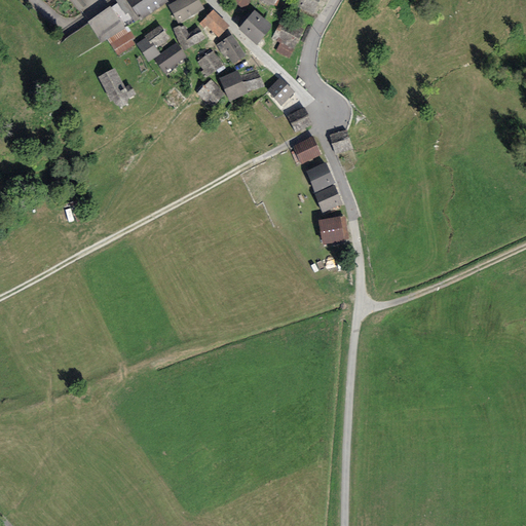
[(86,7),(80,0),(69,0),(79,12),(86,7)]
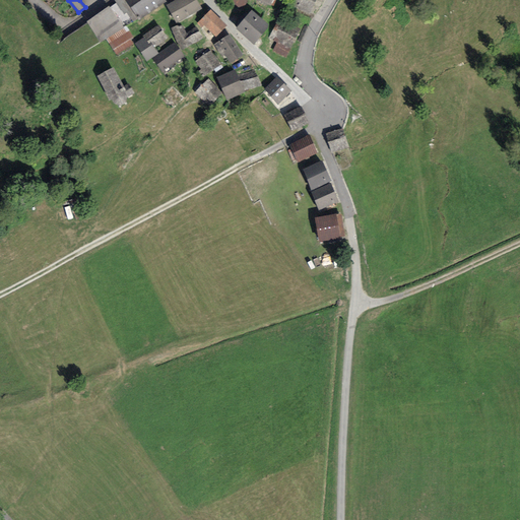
[(114,0),(124,14),(127,12),(134,23),(166,2),(165,0),(114,0)]
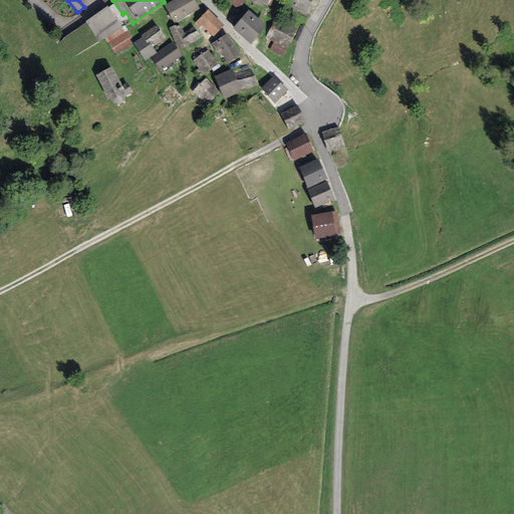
[(173,0),(164,5),(174,23),(200,9),(194,0),(173,0)]
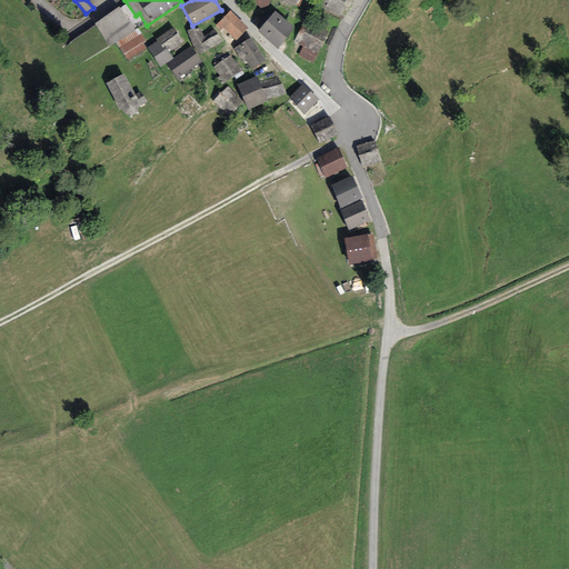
[(271,1),(269,0),(248,0),(265,11),(271,1)]
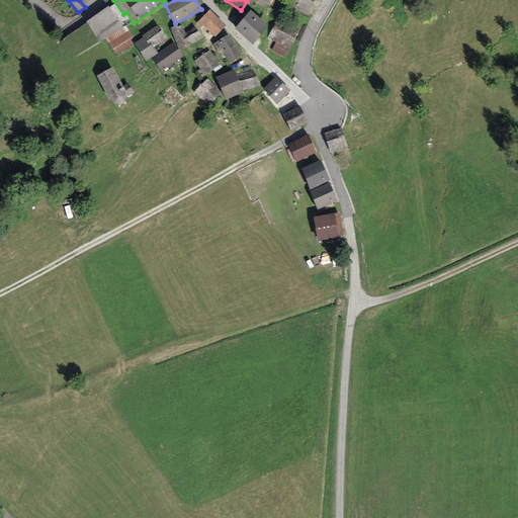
[(317,0),(289,0),(287,4),(310,15),(317,0)]
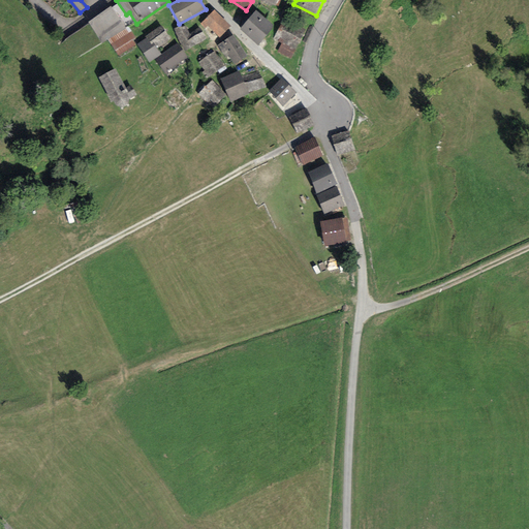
[(126,28),(112,7),(88,23),(102,43),(107,39),(126,28)]
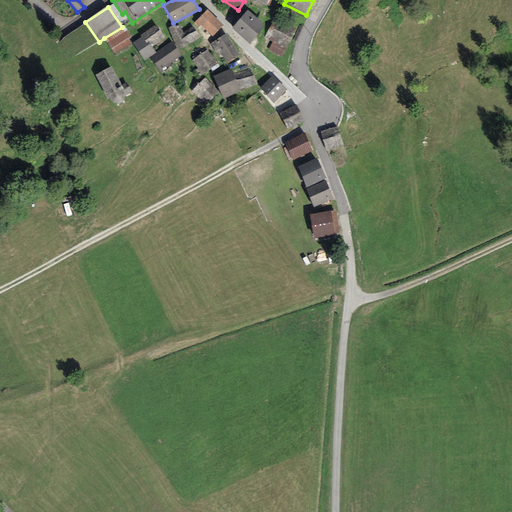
[(223,25),(207,10),(194,24),(198,28),(201,25),(212,36),(223,25)]
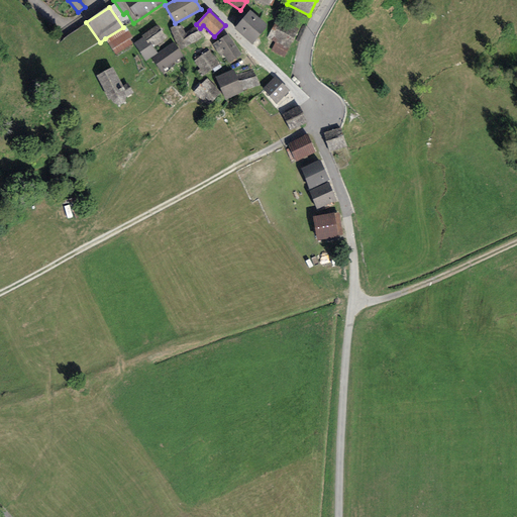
[(250,10),(234,28),(252,44),(269,26),(250,10)]
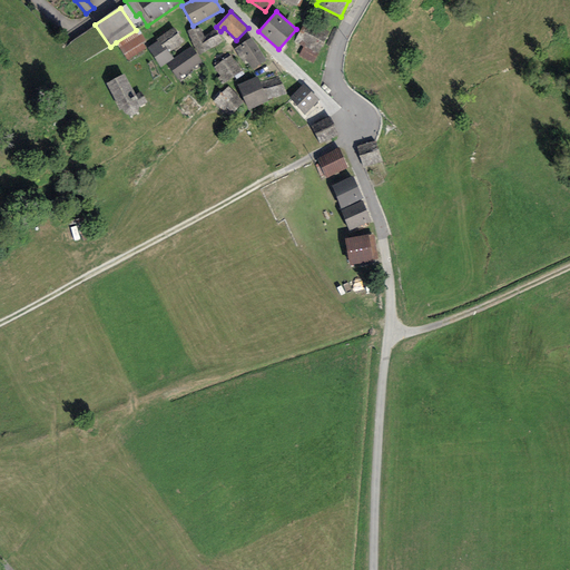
[(304,21),(294,41),(304,47),(318,53),(320,55),(330,35),(304,21)]
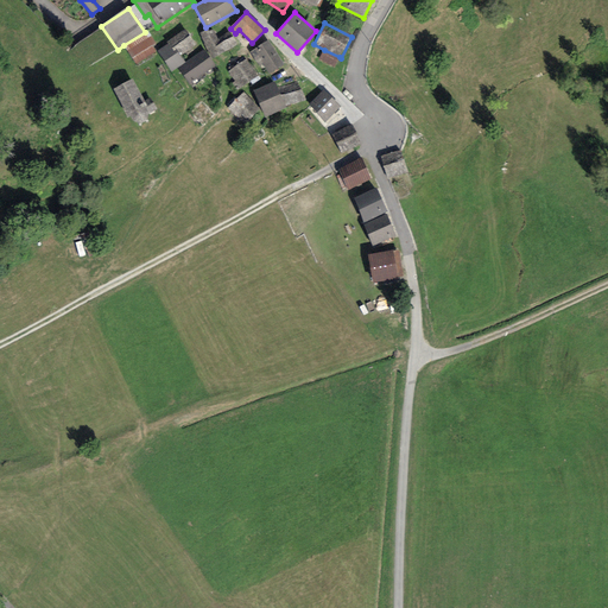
[(185,30),(166,42),(169,44),(173,52),(177,50),(181,56),(196,45),(185,30)]
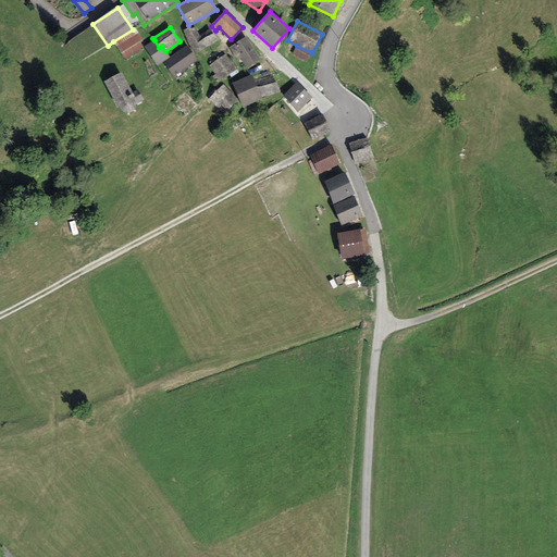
[(190,27),(183,31),(194,53),(217,41),(210,29),(199,36),(195,27),(192,28),(190,27)]
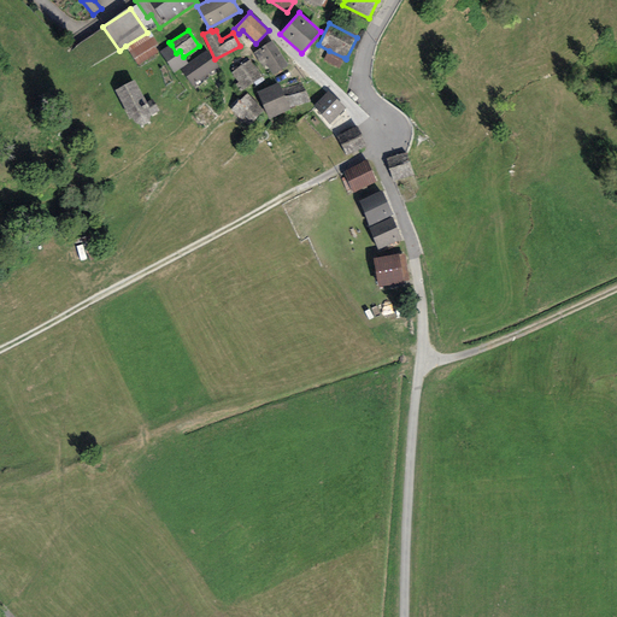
[(150,31),(147,33),(125,46),(137,66),(159,53),(156,48),(159,46),(150,31)]
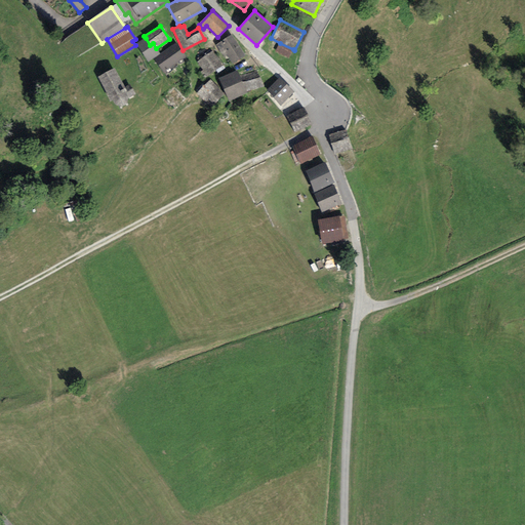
[(232,35),(215,45),(221,54),(226,52),(233,64),(245,56),(232,35)]
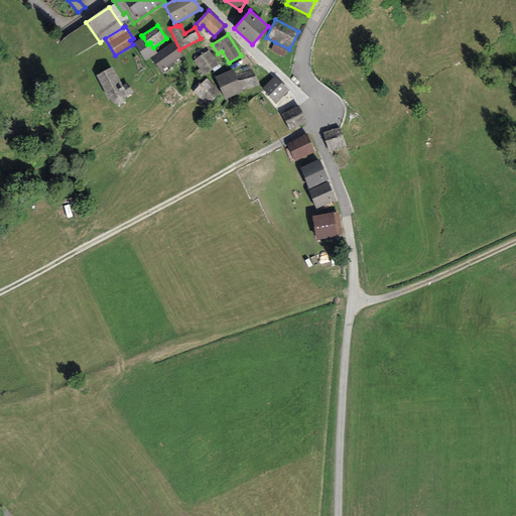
[(147,44),(143,37),(134,43),(145,61),(157,53),(153,47),(150,42),(147,44)]
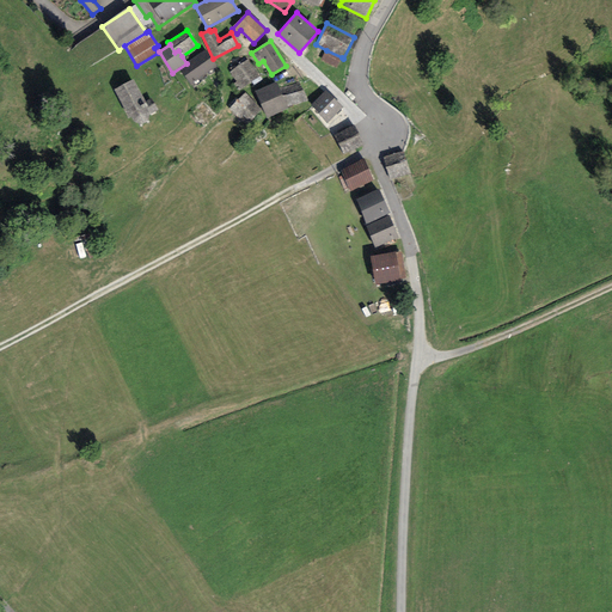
[(216,67),(204,50),(179,68),(191,85),(216,67)]
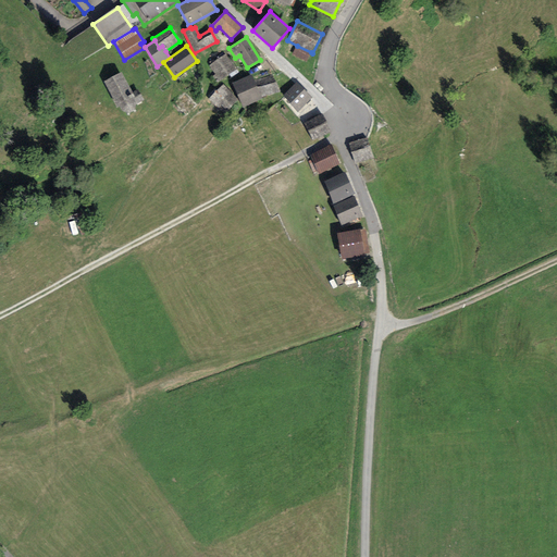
[(307,62),(311,52),(297,46),(292,56),(307,62)]
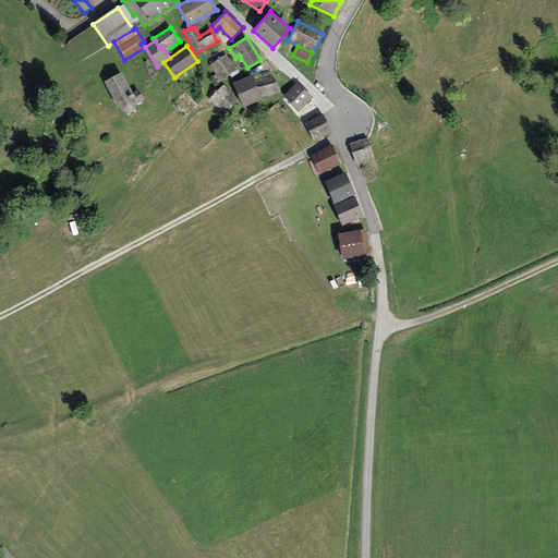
[(227,53),(209,67),(220,82),(238,69),(227,53)]
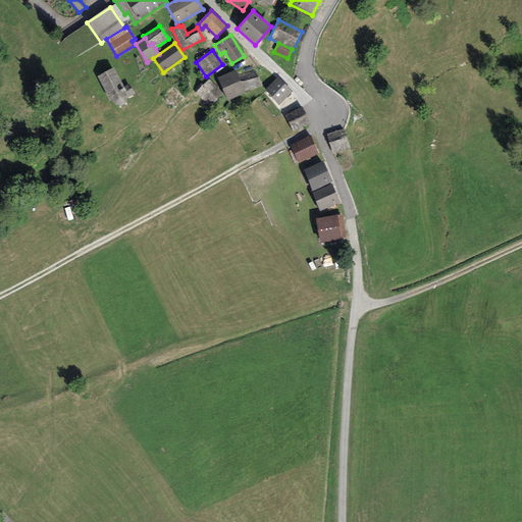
[(106,73),(98,79),(113,106),(120,108),(126,105),(126,99),(134,95),(128,86),(124,89),(114,69),(106,73)]
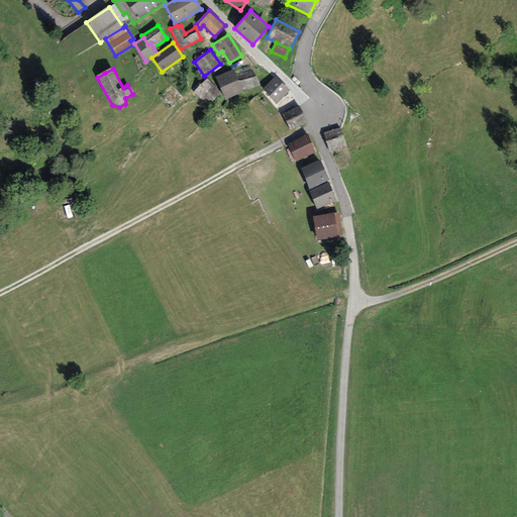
[(233,70),(215,77),(226,100),(243,93),(242,91),(235,75),(233,70)]
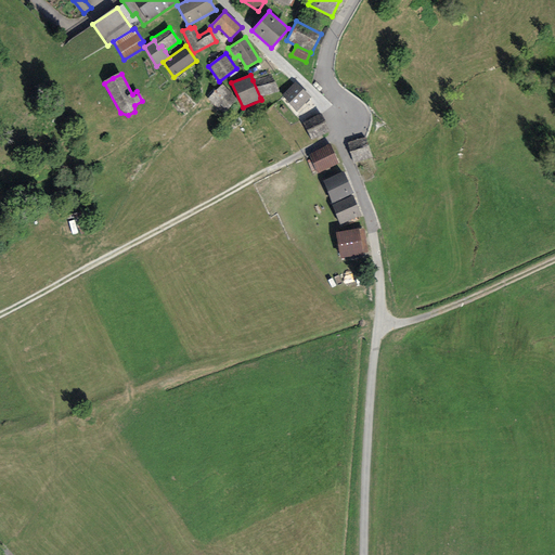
[(272,75),(253,80),(260,98),(279,91),(272,75)]
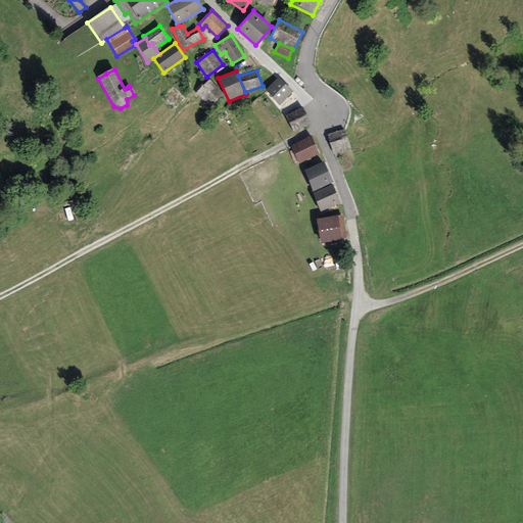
[(279,78),(266,90),(279,105),(292,93),(279,78)]
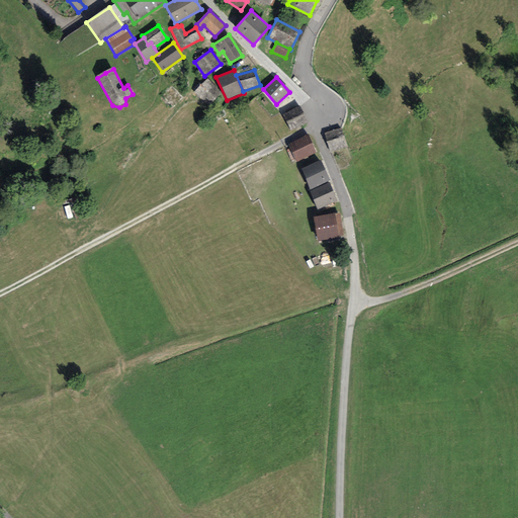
[(223,93),(206,79),(194,92),(209,106),(223,93)]
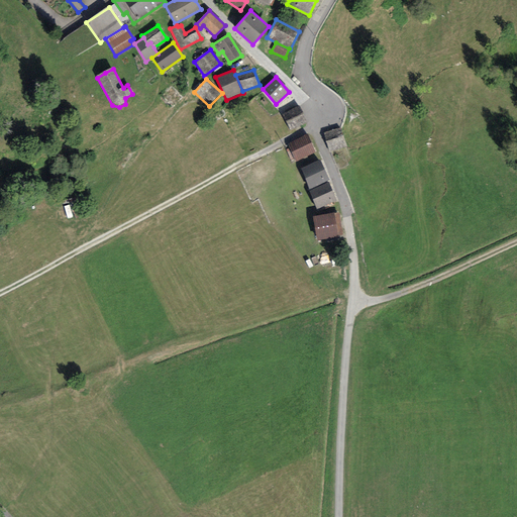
[(173,88),(162,97),(170,107),(181,97),(173,88)]
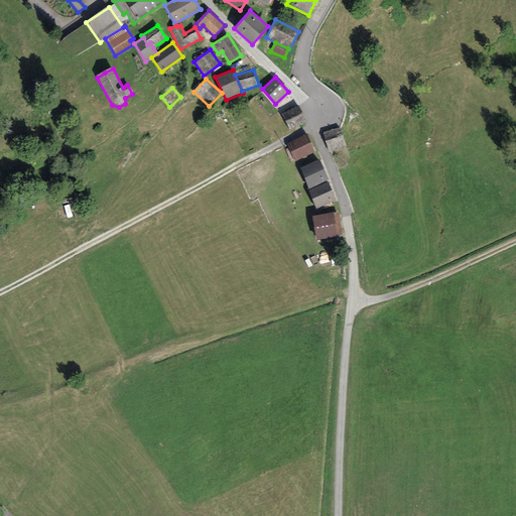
[(298,106),(282,114),(289,130),(306,122),(298,106)]
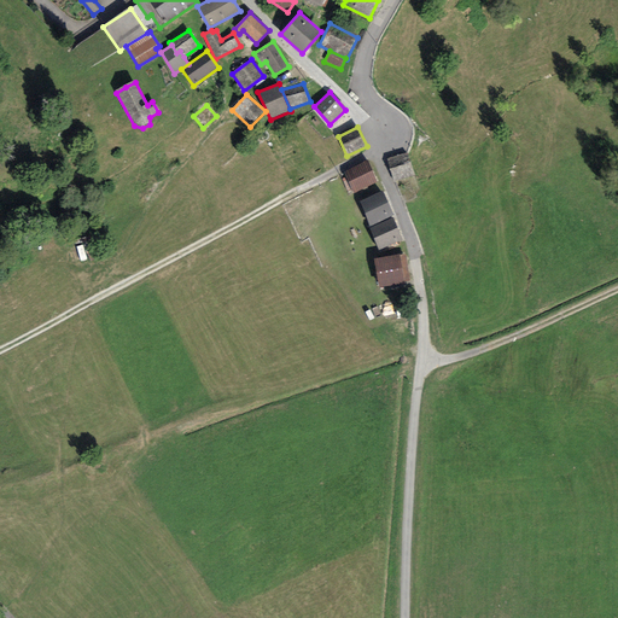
[(408,153),(388,158),(394,181),(414,176),(408,153)]
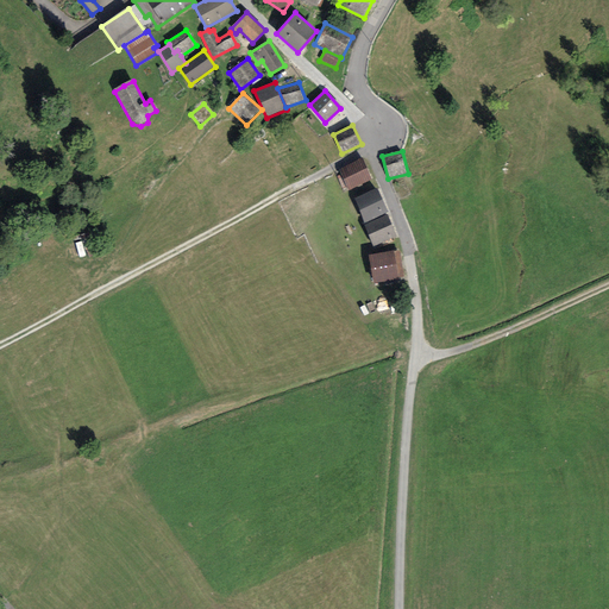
[(362,158),(339,170),(349,190),(371,180),(362,158)]
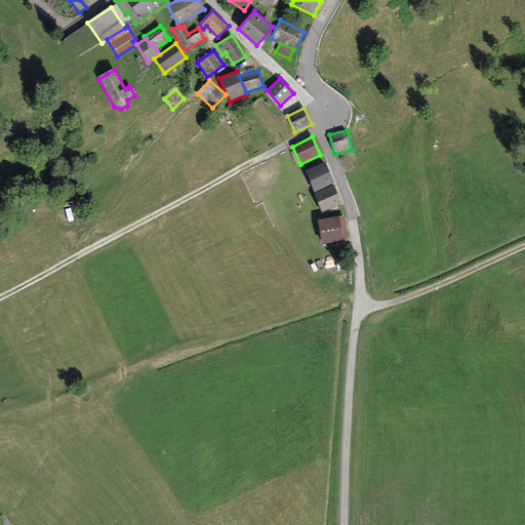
[(325,162),(305,171),(314,193),(334,184),(325,162)]
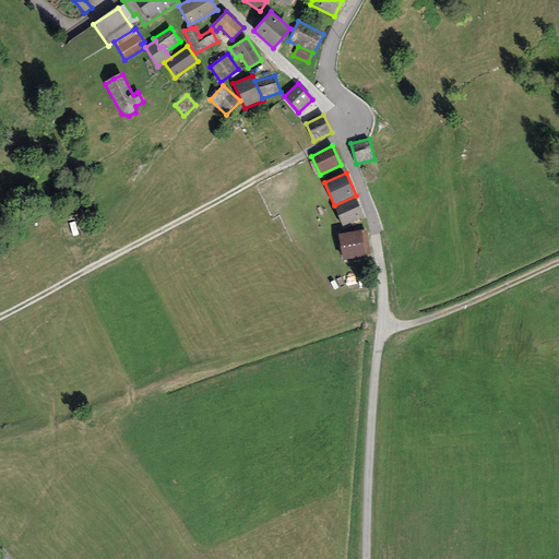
[(356,198),(335,206),(343,226),(364,217),(356,198)]
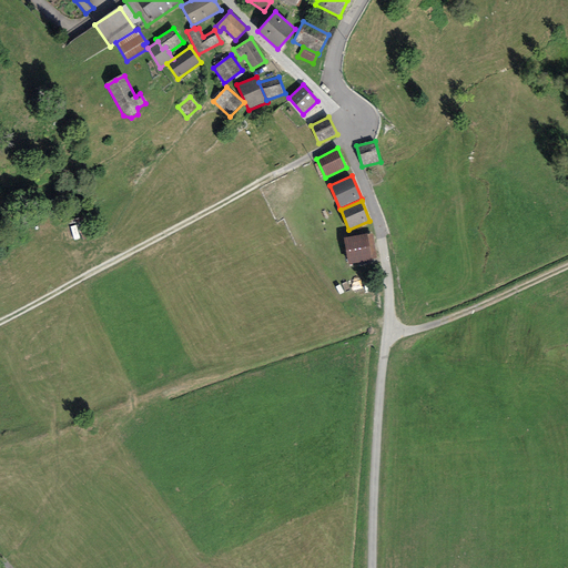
[(372,233),(344,237),(348,264),(376,260),(372,233)]
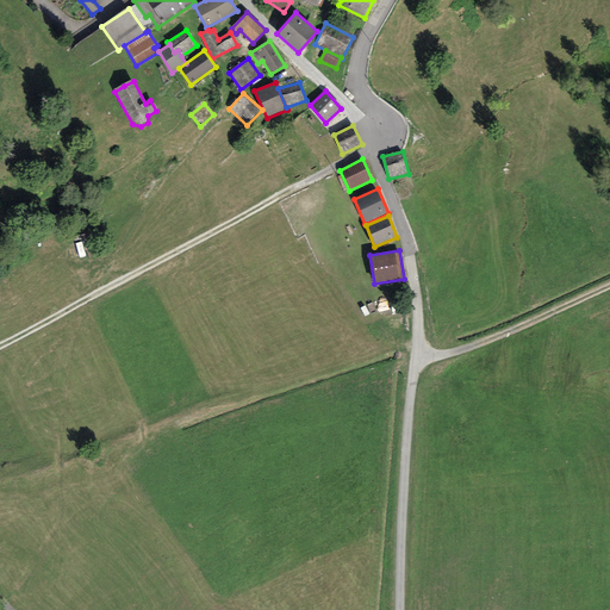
All buildings are outlined.
